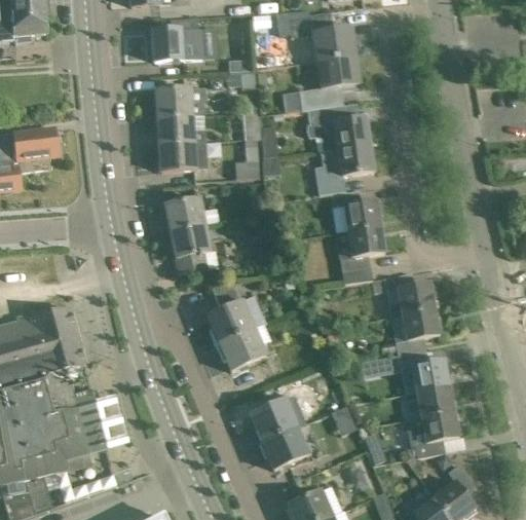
[(44,3),(0,5),(0,40),(15,39),(15,41),(26,41),(26,34),(46,32),(44,3)]
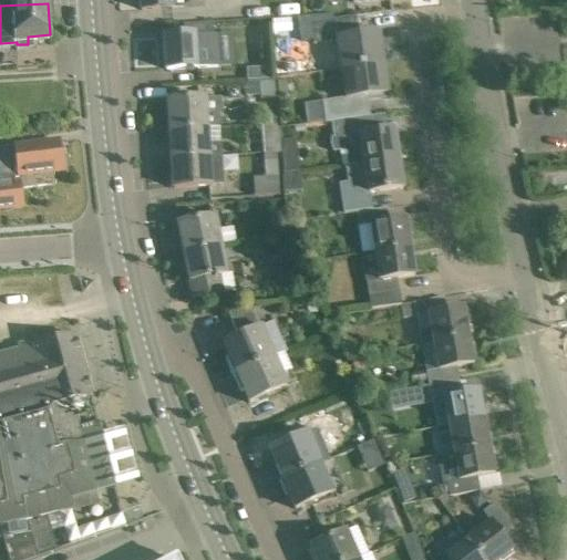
[(217,30),(214,30),(214,17),(188,19),(189,31),(165,32),(166,66),(196,64),(196,63),(219,62),(217,30)]
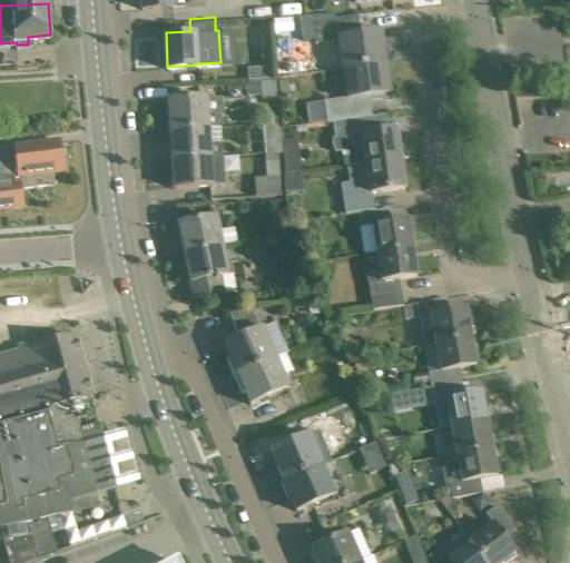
[(335,17),(314,20),(315,33),(337,30),(337,28),(335,17)]
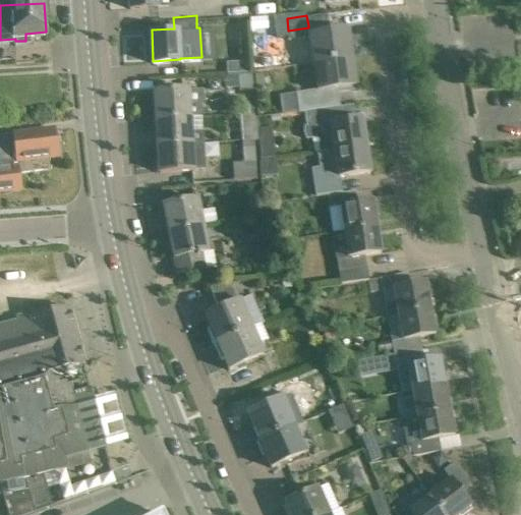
[(309,34),(313,61),(353,55),(350,27),(309,34)]
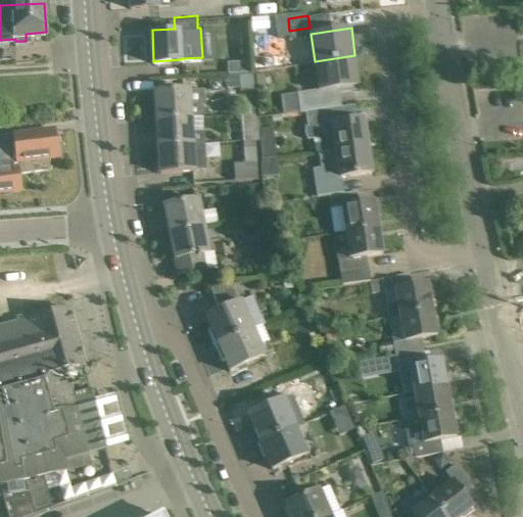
[(315,61),(318,86),(297,89),(297,90),(300,108),(300,109),(321,106),(319,90),(359,84),(354,55),(315,61)]
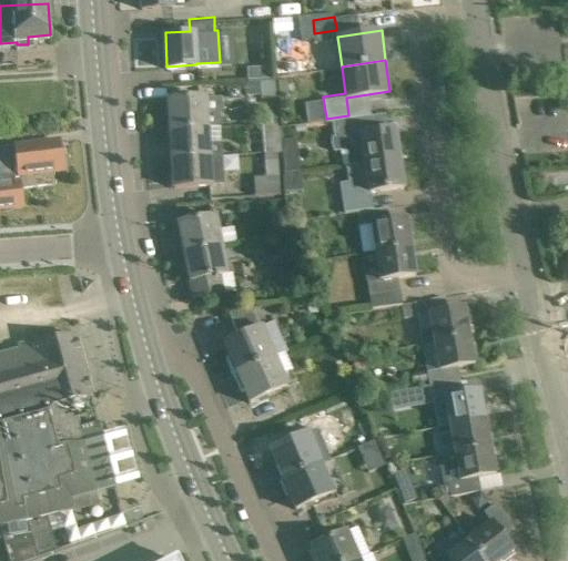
[(271,63),(247,64),(249,79),(272,78),(271,63)]
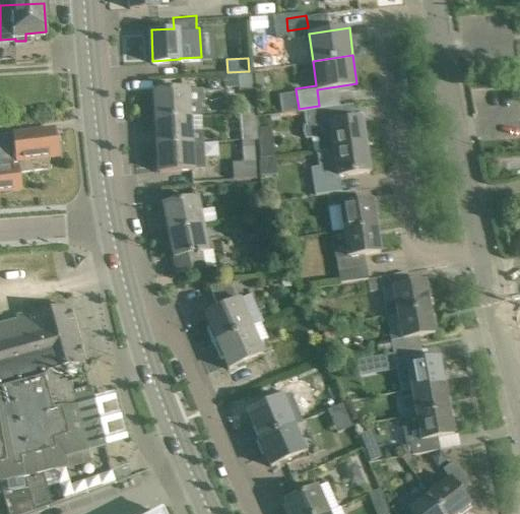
[(253,71),(254,83),(263,82),(262,70),(253,71)]
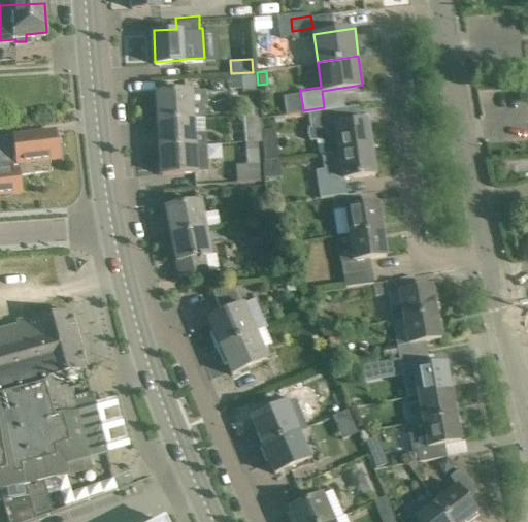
[(258,85),(257,72),(253,72),(231,73),(228,74),(228,85),(243,84),(243,87),(258,86),(258,85)]
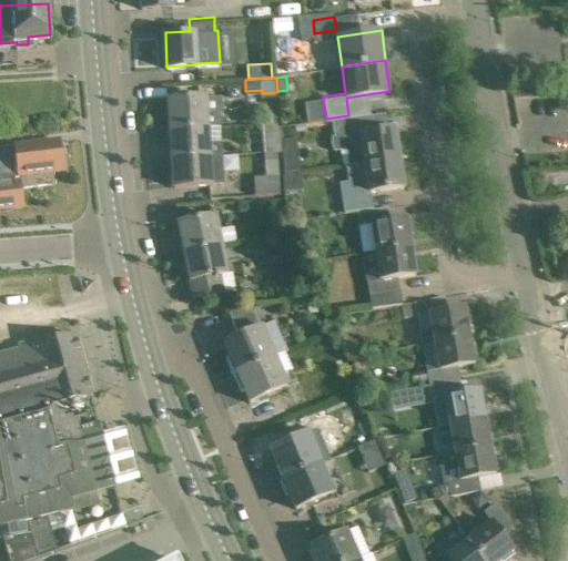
[(182,97),(169,97),(170,126),(208,124),(208,123),(221,122),(220,110),(223,110),(222,93),(205,94),(182,97)]
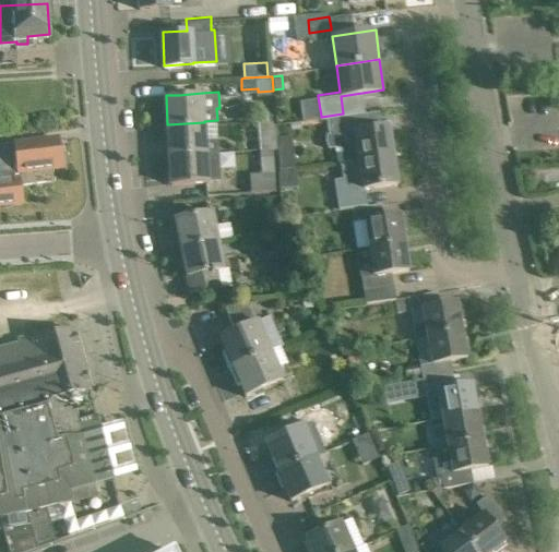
[(318,96),(300,98),(302,118),(321,116),(318,96)]
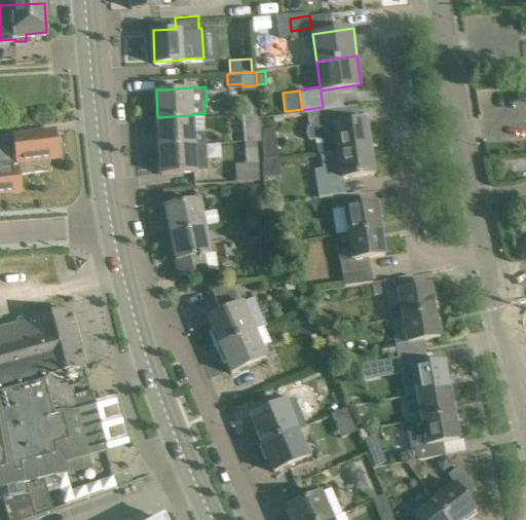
[(256,102),(246,103),(247,111),(257,110),(256,102)]
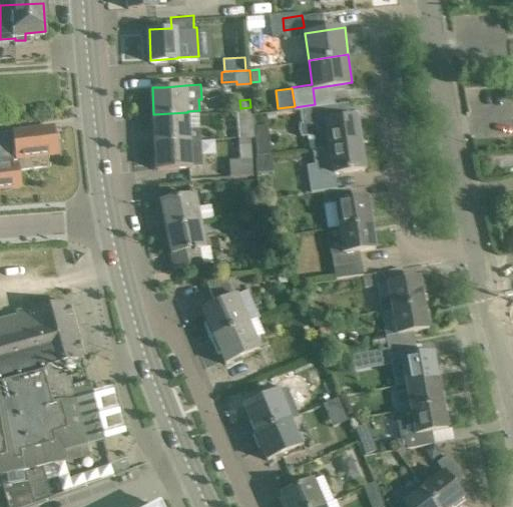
[(351,117),(329,120),(326,102),(301,106),(303,120),(300,120),(300,124),(300,126),(300,128),(301,131),(302,133),(313,131),(315,146),(330,144),(361,140),(357,116),(351,117)]
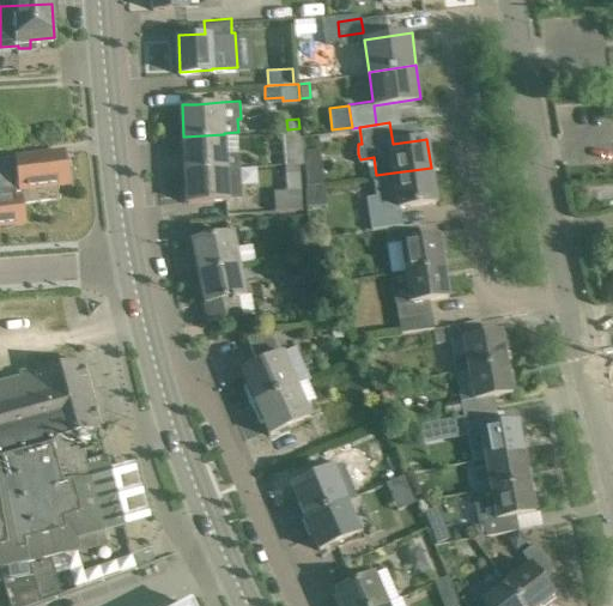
[(302,129),(283,131),(285,161),(299,159),(304,159),(302,129)]
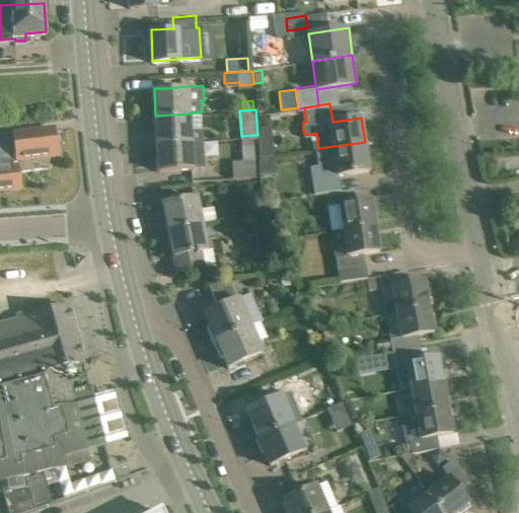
[(190,113),(190,114),(155,116),(157,142),(191,141),(191,139),(203,138),(202,112),(190,113)]
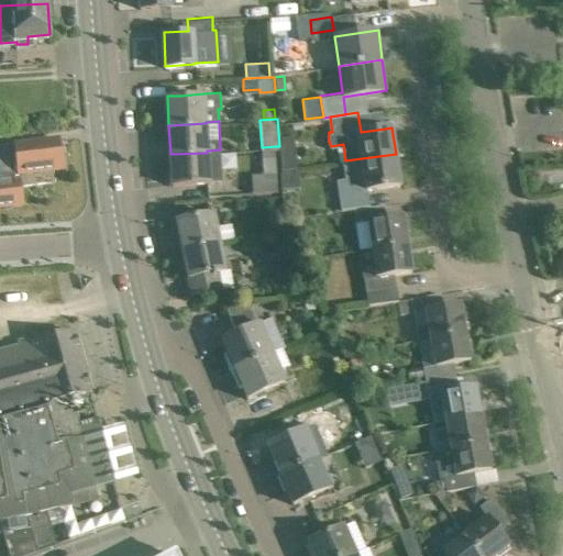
[(59,136),(15,142),(0,143),(0,177),(0,179),(0,178),(0,202),(22,201),(20,184),(54,180),(52,166),(63,165),(59,136)]
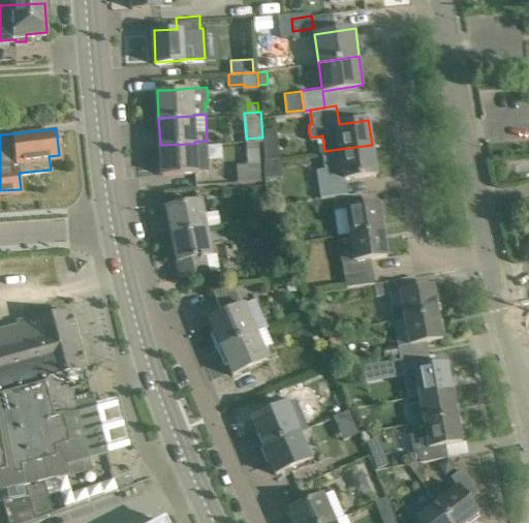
[(247,161),(236,161),(237,179),(260,177),(258,137),(246,139),(247,161)]
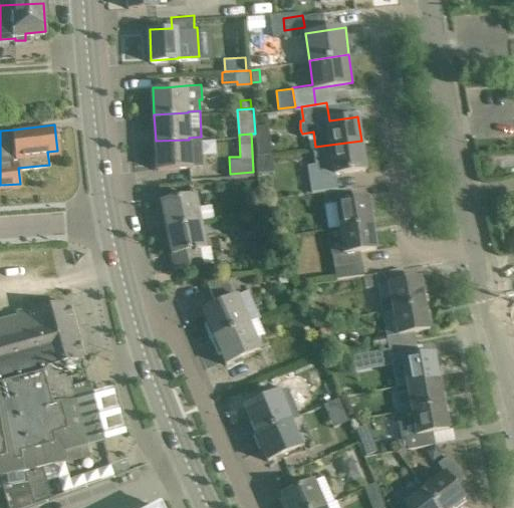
[(203,164),(201,137),(189,138),(189,140),(156,141),(157,168),(191,166),(191,164),(203,164)]
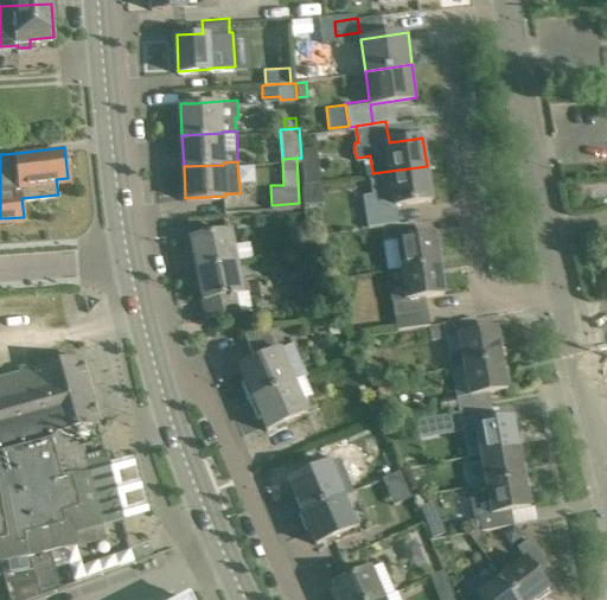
[(319,163),(304,164),(305,182),(320,180),(319,163)]
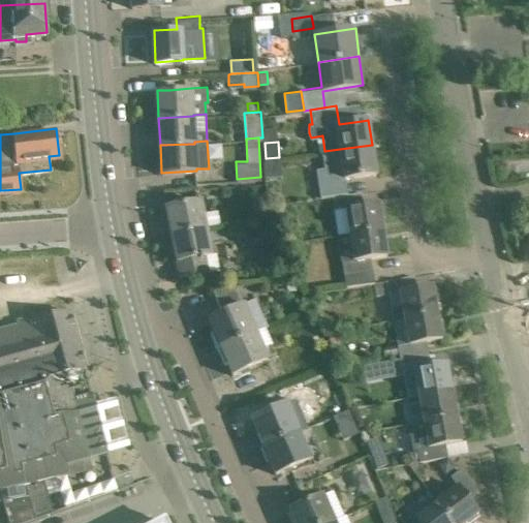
[(317,167),(321,195),(348,191),(346,178),(376,173),(372,145),(340,149),(324,151),(322,151),(324,166),(317,167)]
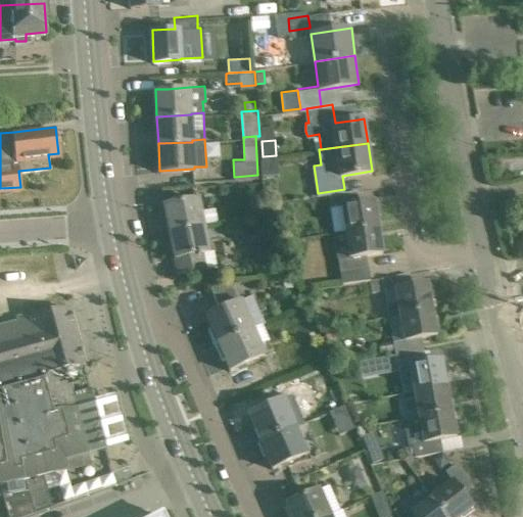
[(278,158),(262,159),(263,174),(279,173),(278,158)]
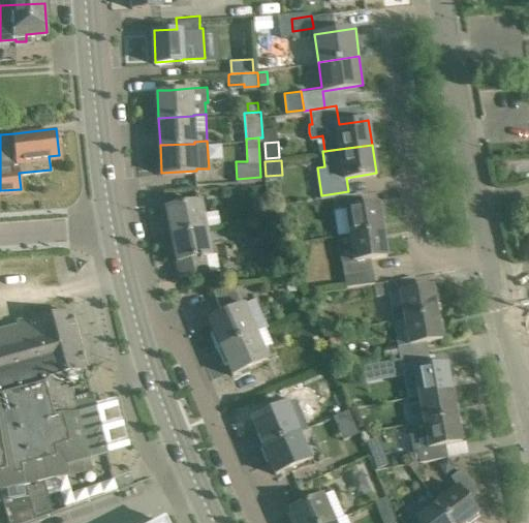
[(345,206),(348,233),(383,227),(379,202),(364,204),(362,191),(348,193),(334,195),(335,208),(345,206)]
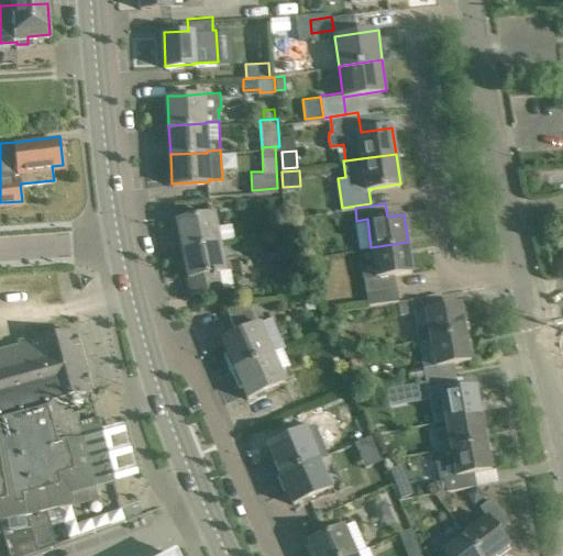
[(280,210),(269,212),(272,222),(283,220),(280,210)]
